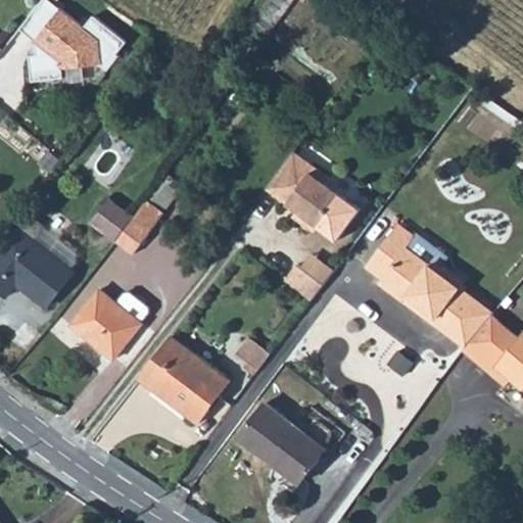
[(50,0),(41,0),(19,28),(36,40),(37,53),(30,54),(33,80),(63,77),(62,67),(99,63),(107,69),(120,54),(117,52),(127,41),(94,14),(84,27),(50,0)]
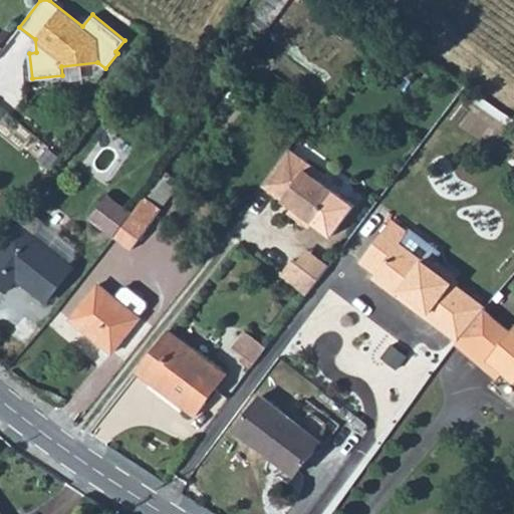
[(322,172),(286,146),(260,183),(293,207),(289,212),(307,225),(311,220),(321,227),(338,203),(328,196),(333,189),(318,178),(322,172)]
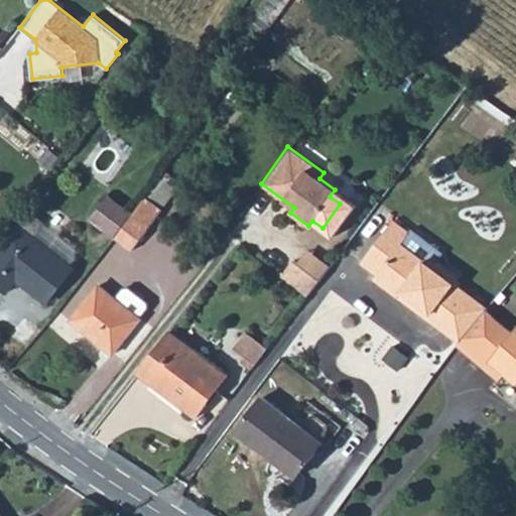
[(159,176),(144,197),(158,208),(173,187),(159,176)]
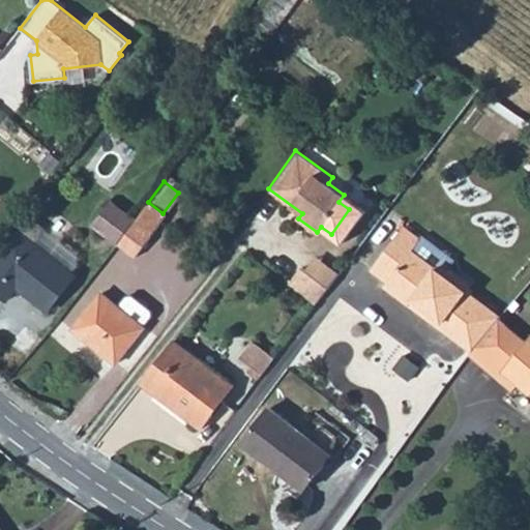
[(148,202),(117,242),(134,255),(164,215),(163,213),(148,202)]
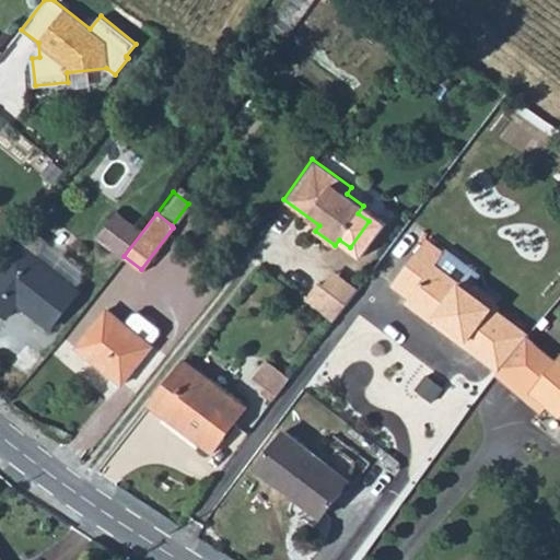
[(139,232),(117,216),(98,237),(120,255),(139,232)]
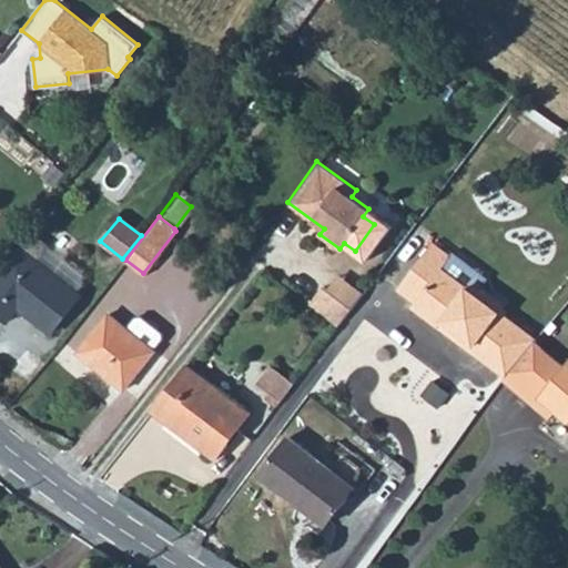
[(71,286),(34,257),(46,244),(32,234),(0,274),(0,314),(7,320),(17,306),(50,332),(80,293),(71,286)]
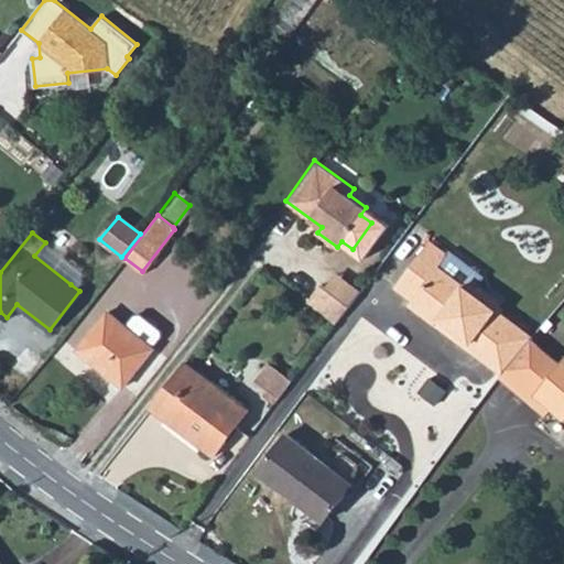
[(426,240),(394,286),(412,300),(409,304),(435,323),(438,318),(448,325),(445,329),(467,346),(469,344),(491,360),(518,323),(495,307),(498,303),(469,282),(462,283),(436,267),(445,253),(426,240)]
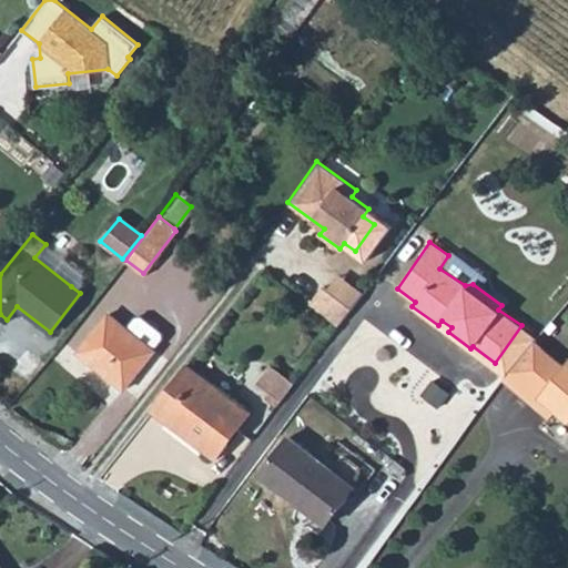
[(46,244),(34,257),(71,286),(82,272),(46,244)]
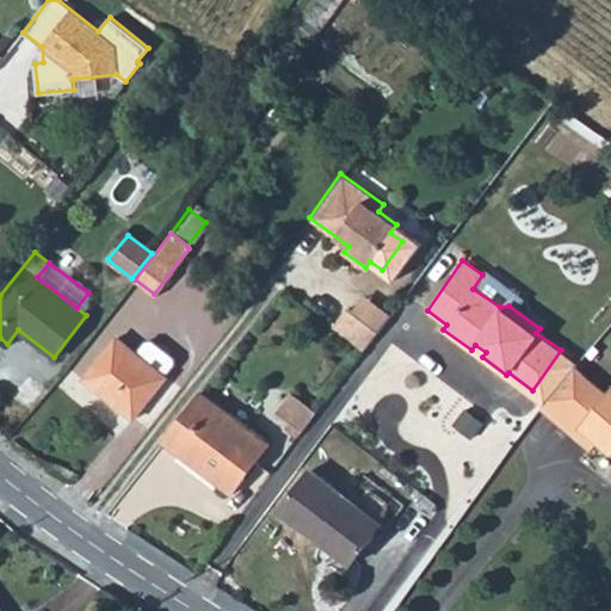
[(377,331),(346,307),(333,327),(363,350),(377,331)]
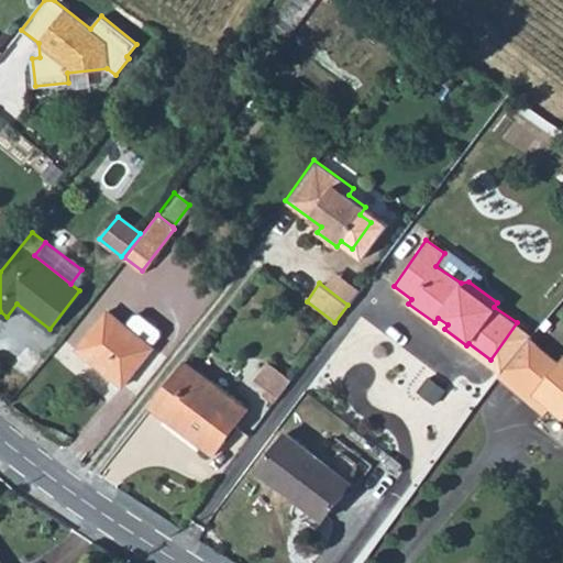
[(105,310),(75,348),(121,385),(151,346),(151,345),(158,334),(158,329),(138,313),(132,313),(123,324),(105,310)]
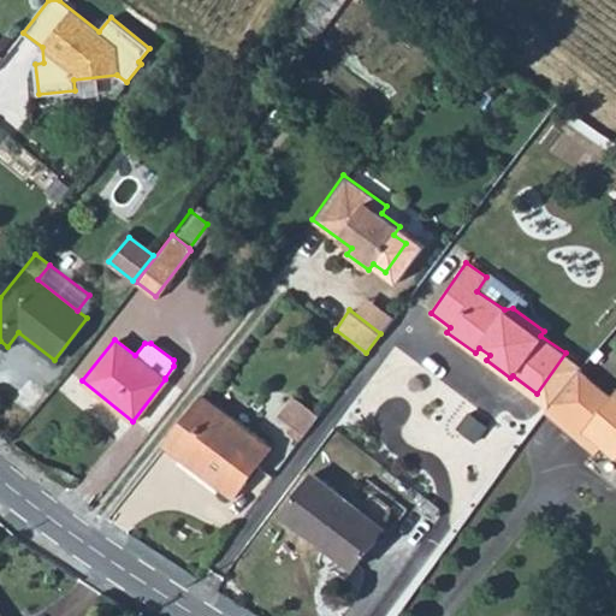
[(479,348),(475,353),(486,360),(490,355),(479,348)]
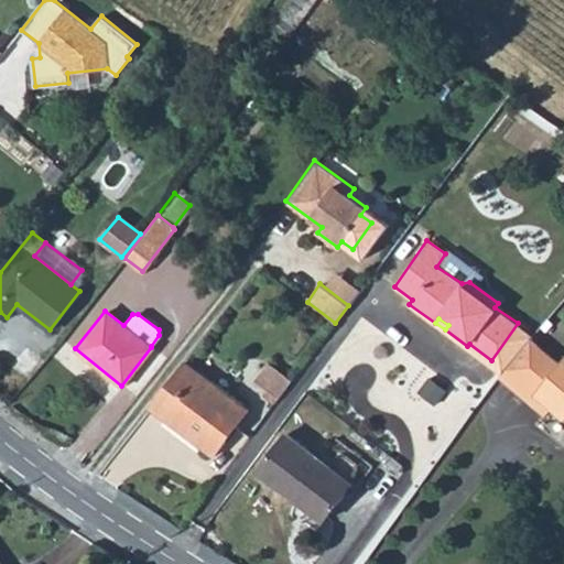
[(518,323),(491,360),(505,369),(520,350),(522,348),(532,336),(534,335),(518,323)]
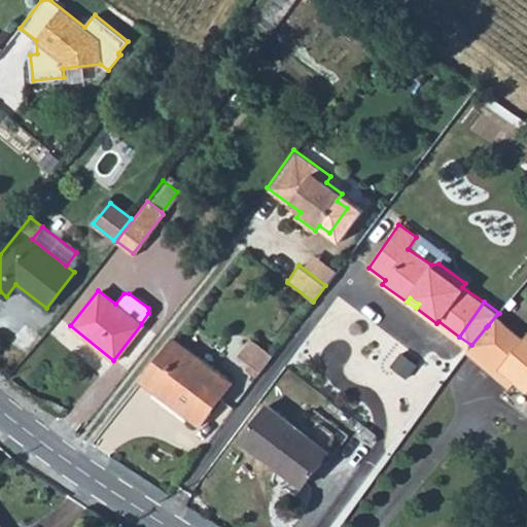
[(488,325),(516,348),(525,337),(497,314),(488,325)]
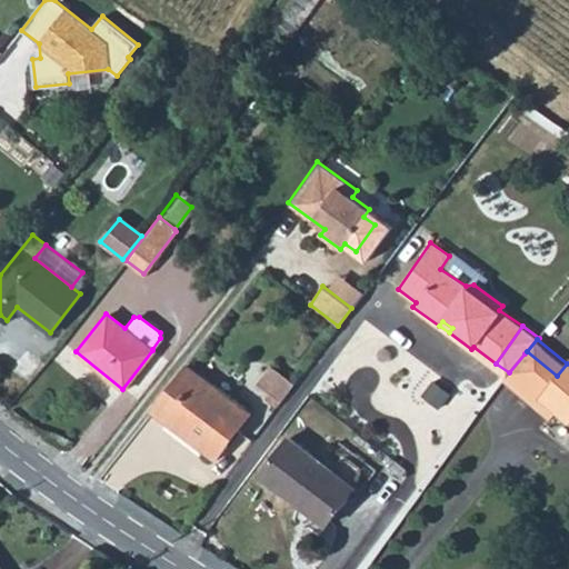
[(502,380),(549,420),(557,412),(568,421),(568,361),(567,363),(557,376),(527,351),(525,353),(509,372),(502,380)]
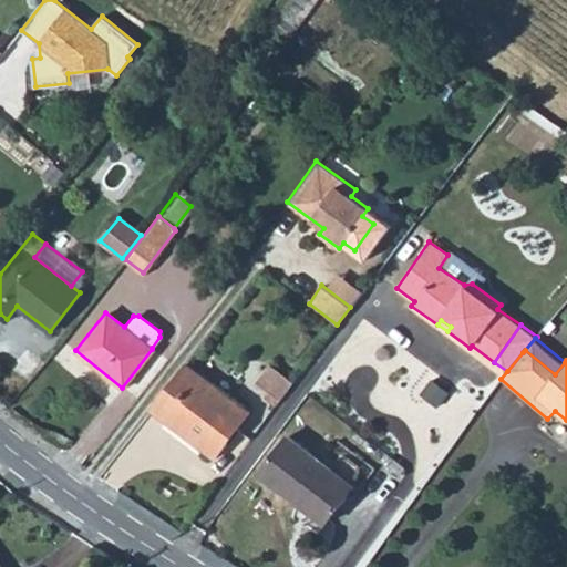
[(185,363),(151,409),(215,456),(249,411),(185,363)]
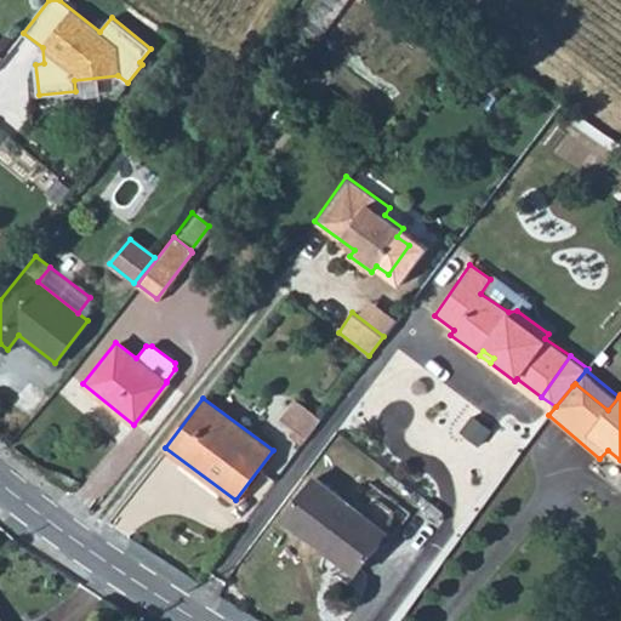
[(279,416),(295,428),(306,437),(319,419),(294,399),(279,416)]
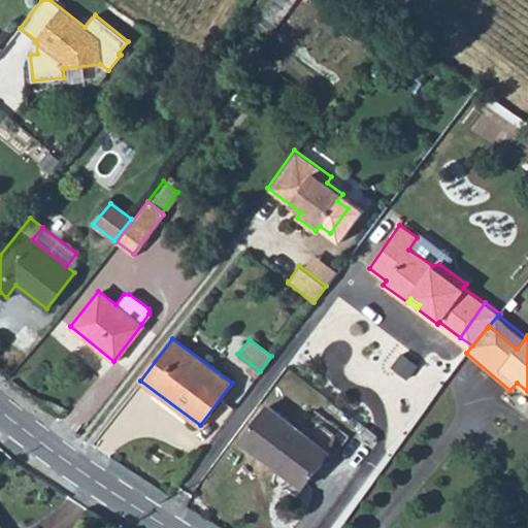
[(260,371),(251,364),(245,369),(256,376),(260,371)]
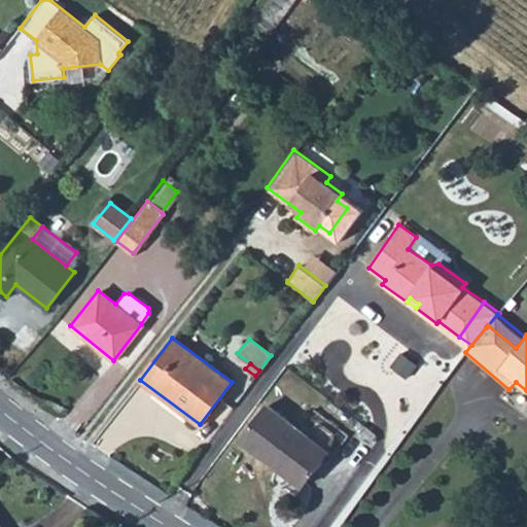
[(266,405),(240,440),(304,486),(329,452),(266,405)]
